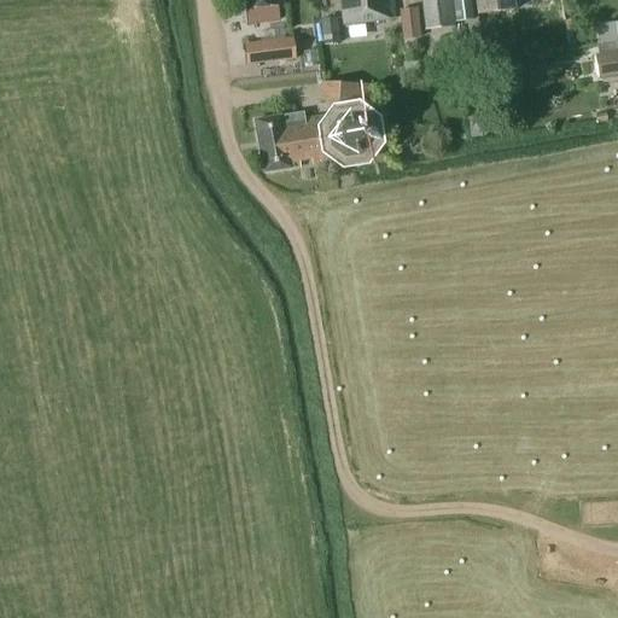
[(240,0),(243,11),(283,6),(281,0),(240,0)]
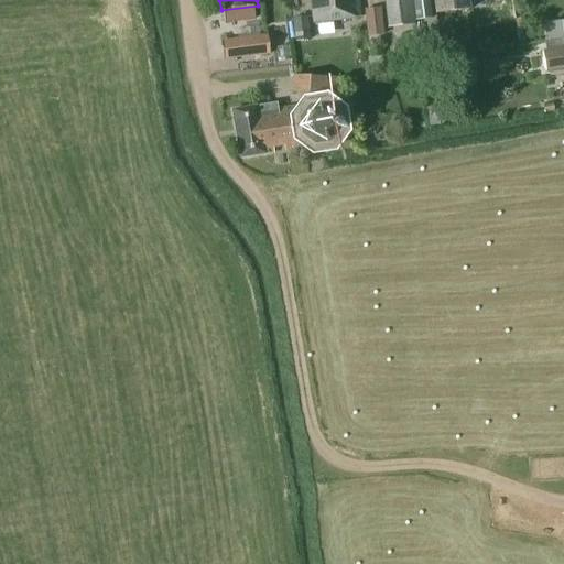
[(310,0),(313,22),(360,18),(358,0),(310,0)]
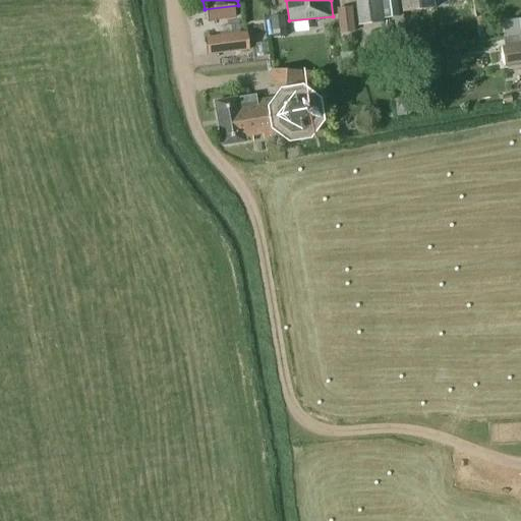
[(384,22),(381,0),(354,0),(358,25),(384,22)]
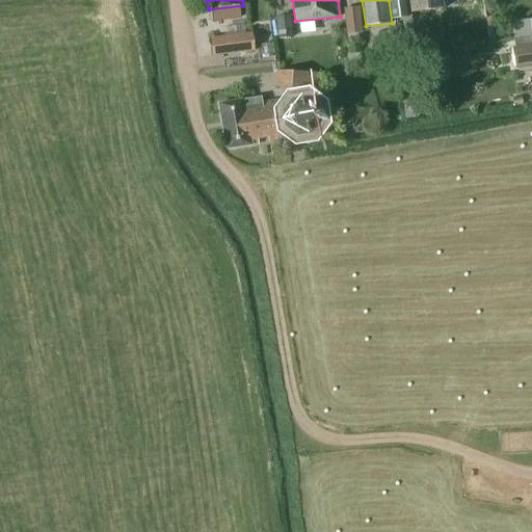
[(389,0),(392,20),(406,18),(404,0),(389,0)]
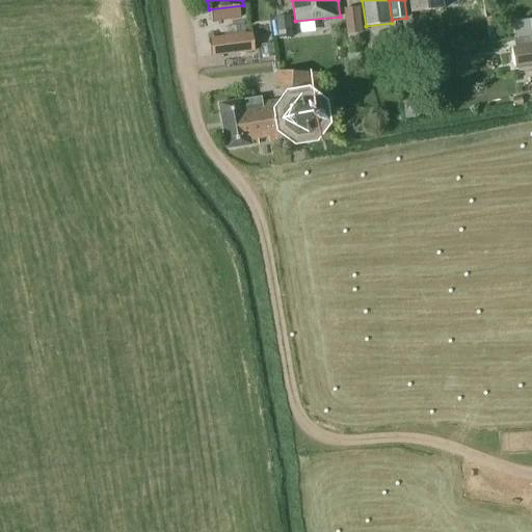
[(443,8),(441,0),(408,0),(410,14),(443,8)]
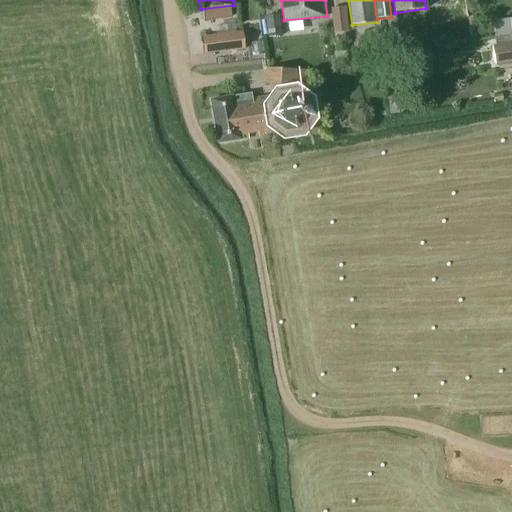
[(333,6),(334,30),(350,29),(349,5),(333,6)]
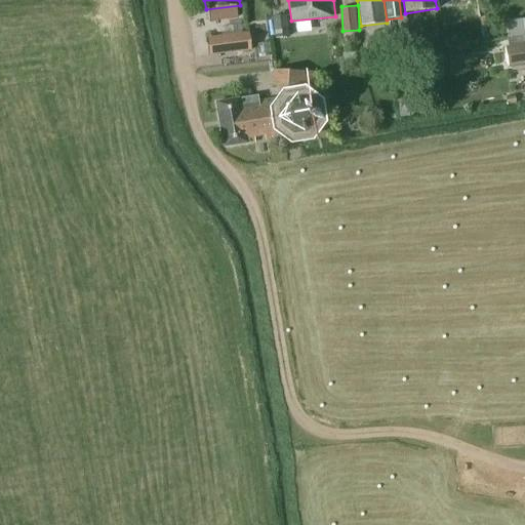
[(273,16),(275,39),(288,37),(285,15),(273,16)]
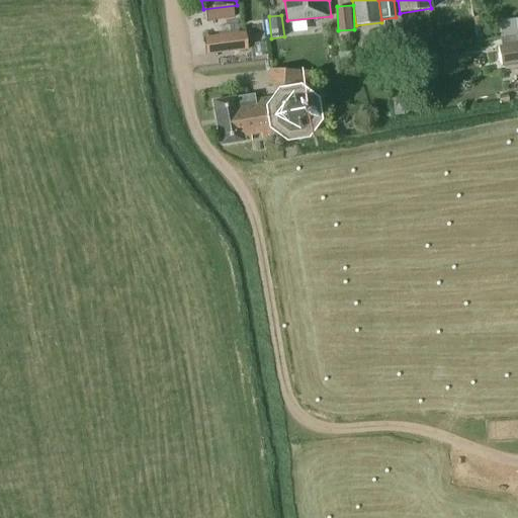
[(205,37),(207,55),(246,51),(244,32),(205,37)]
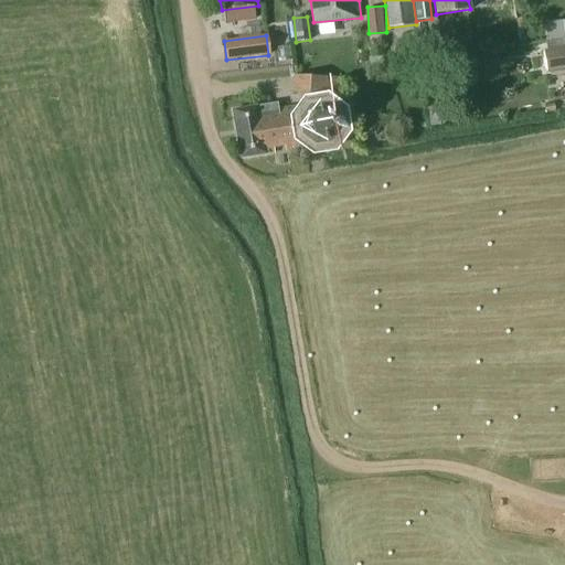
[(564,36),(546,42),(547,51),(543,52),(547,73),(564,68),(564,36)]
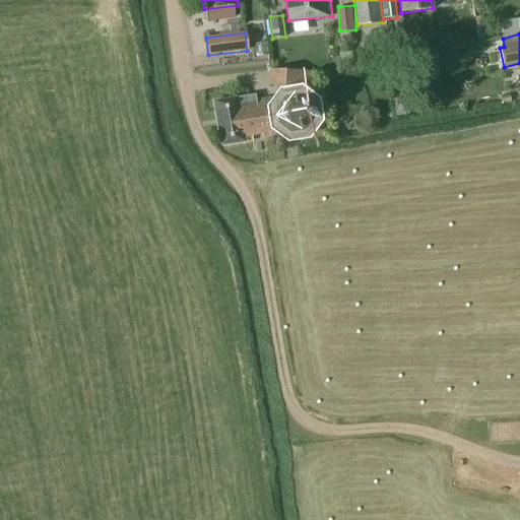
[(275,83),(308,84),(308,71),(275,70),(275,83)]
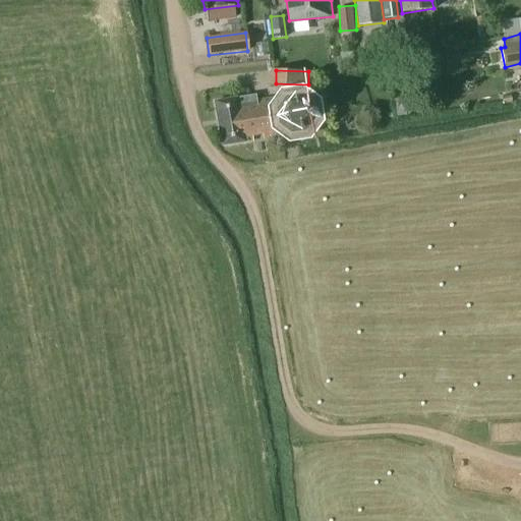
[(520,95),(511,97),(510,95),(502,96),(503,104),(520,100),(520,95)]
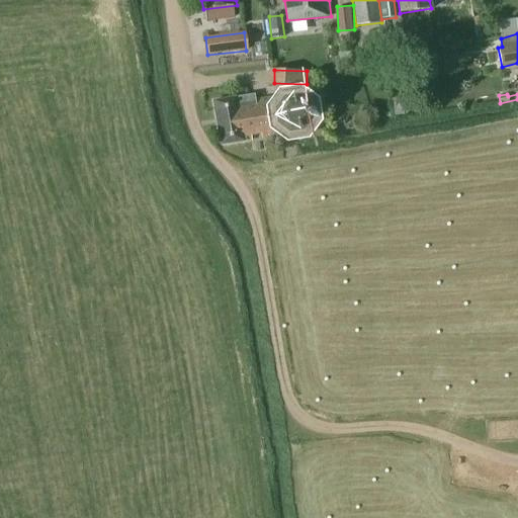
[(262,139),(280,137),(273,97),(255,100),(254,95),(212,101),(221,145),(250,141),(250,137),(261,135),(262,139)]
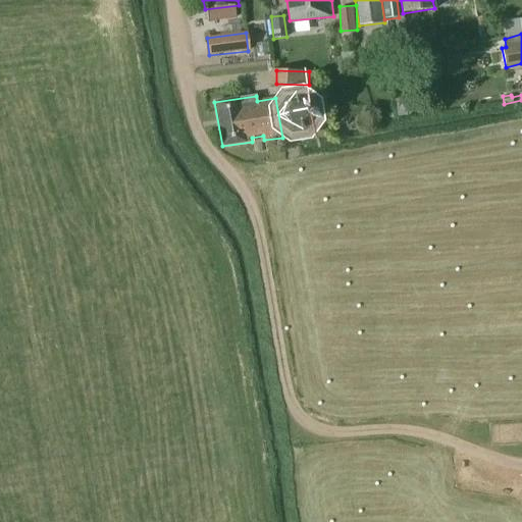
[(310,108),(298,99),(289,100),(278,112),(280,122),(293,132),(302,131),(311,117),(310,108)]
